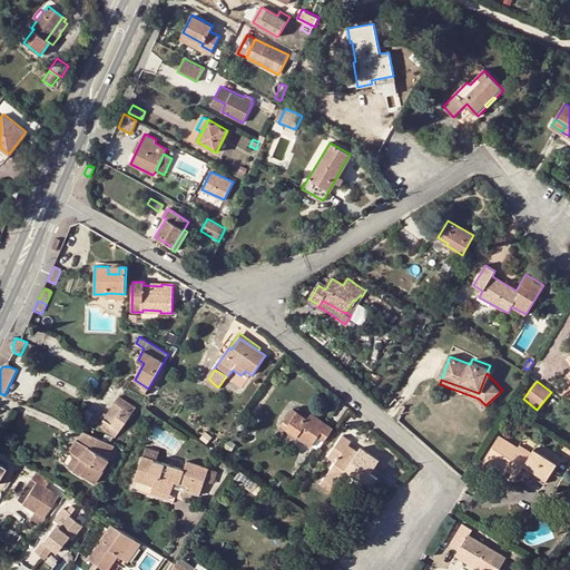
[(119,396),(100,426),(116,438),(136,409),(119,396)]
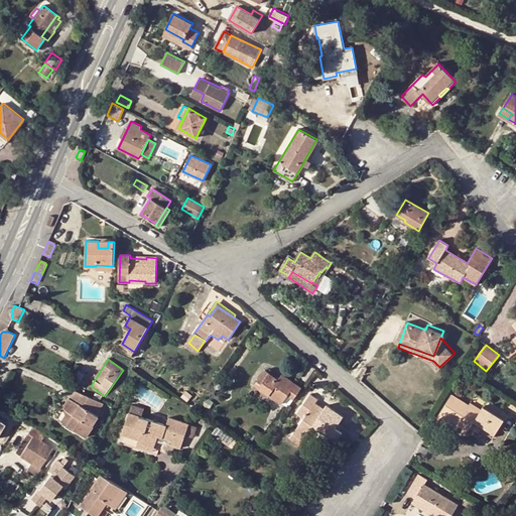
[(283,402),(288,406),(301,388),(282,375),(278,380),(265,371),(257,381),(262,384),(259,388),(282,404),(283,402)]
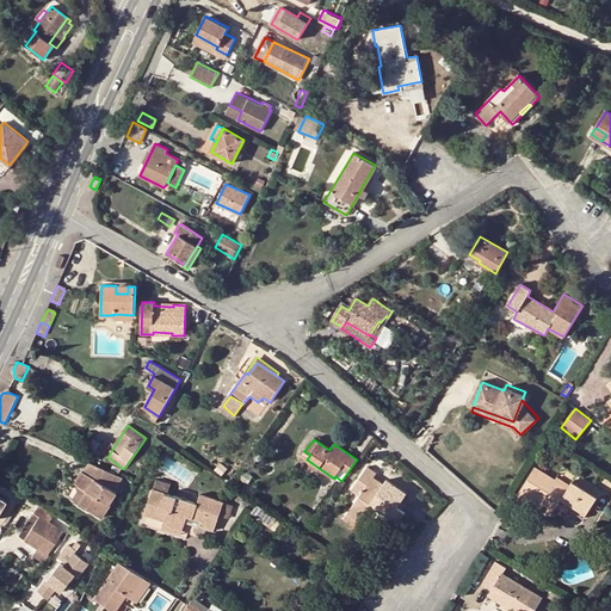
[(72,500),(102,518),(110,506),(109,505),(116,493),(115,492),(122,476),(90,462),(84,473),(74,468),(67,480),(79,488),(72,500)]
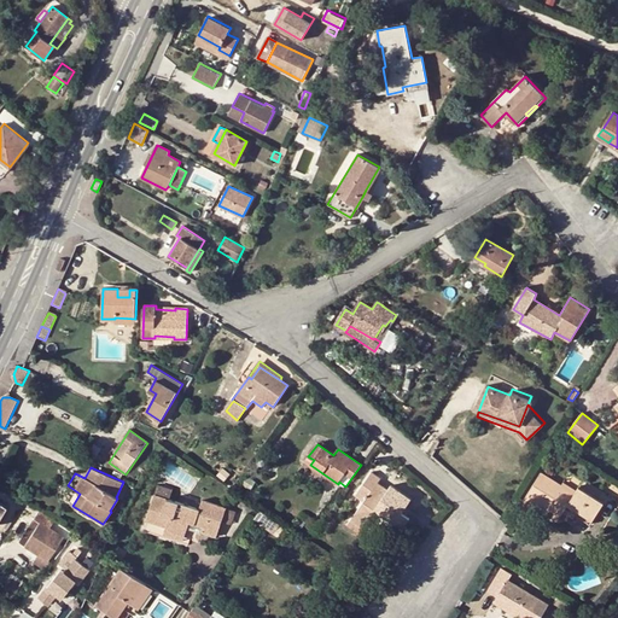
[(223,470),(217,476),(223,482),(229,474),(223,470)]
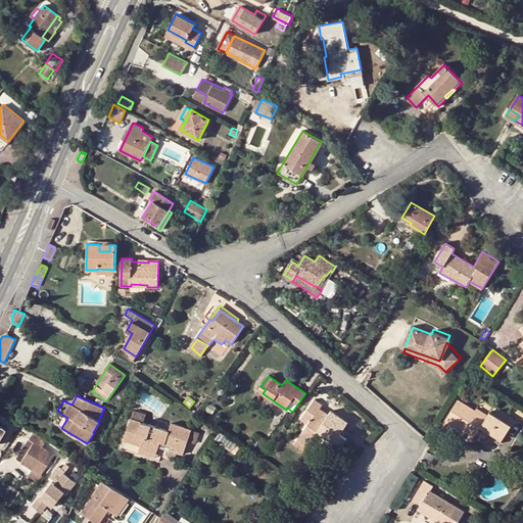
[(319,412),(321,409),(322,406),(314,400),(300,420),(307,424),(298,437),(307,444),(317,431),(333,442),(346,423),(331,412),(328,415),(327,418),(319,412)]
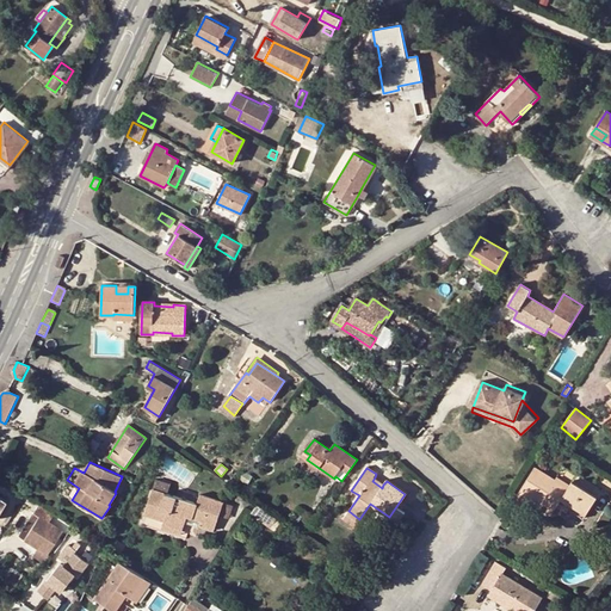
[(535,471),(531,479),(523,492),(541,504),(553,511),(556,507),(559,504),(568,510),(582,519),(597,498),(572,482),(567,489),(537,470),(535,471)]
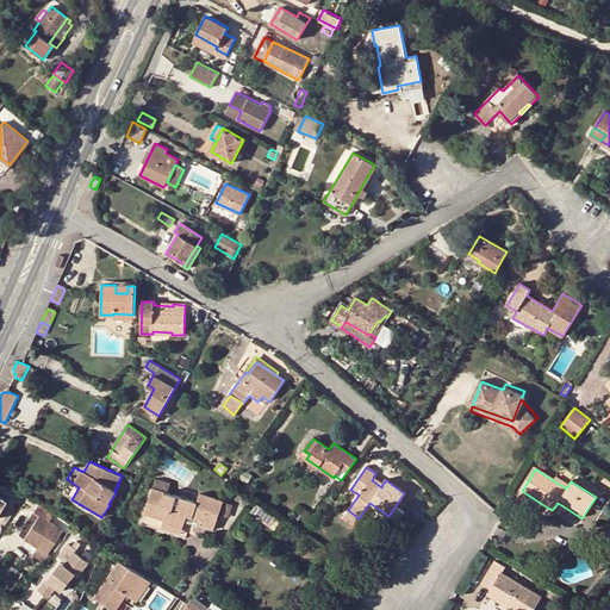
[(383,484),(374,477),(372,480),(381,487),(383,484)]
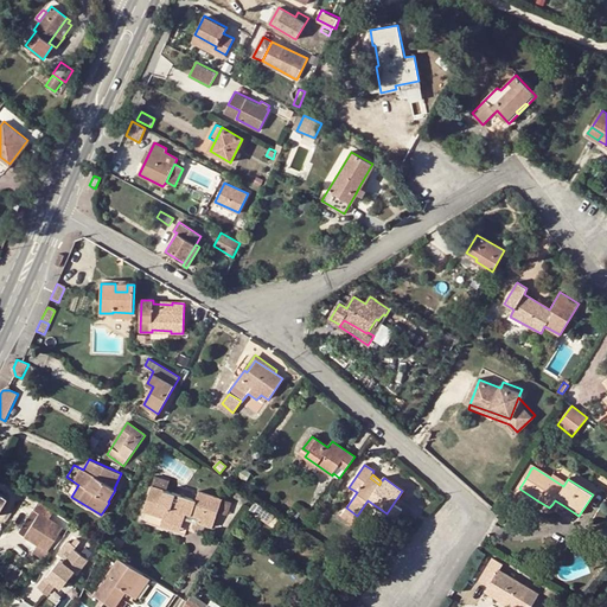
[(152,486),(166,491),(170,480),(155,475),(152,486)]
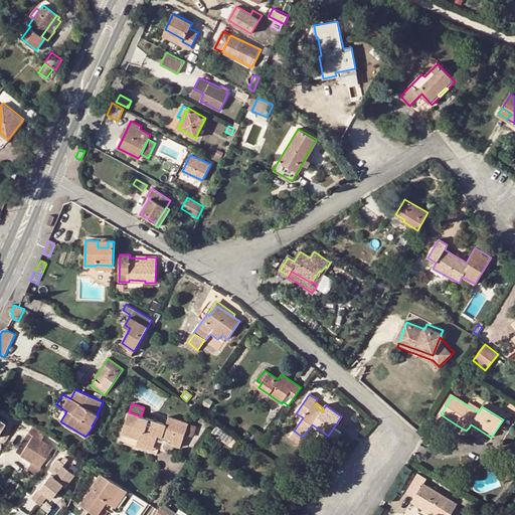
[(138,439),(137,442),(153,447),(157,436),(169,440),(168,443),(180,448),(185,435),(188,424),(168,417),(166,424),(129,412),(122,434),(138,439)]
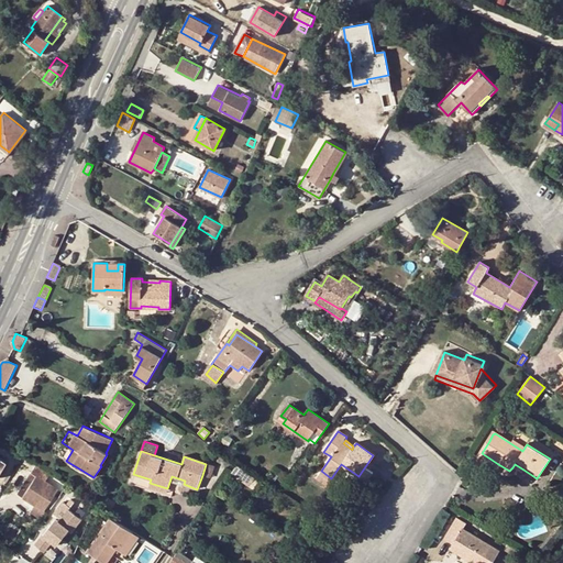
[(206,464),(202,475),(211,477),(216,465),(206,462),(206,464)]
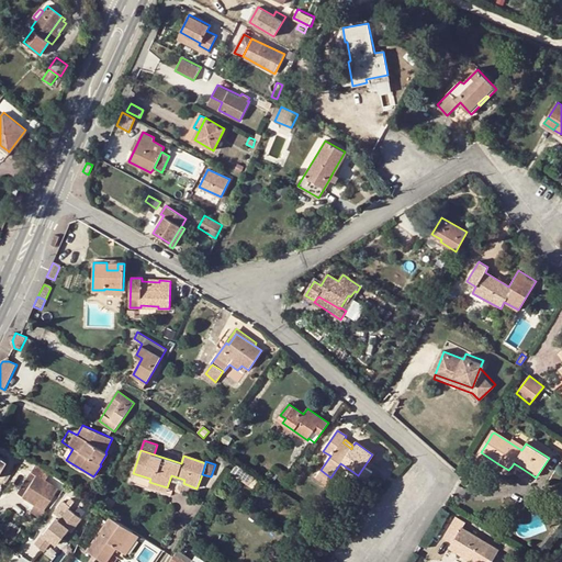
[(33,505),(30,512),(42,519),(47,512),(44,509),(58,487),(46,480),(51,473),(35,463),(30,472),(17,493),(22,496),(21,497),(33,505)]
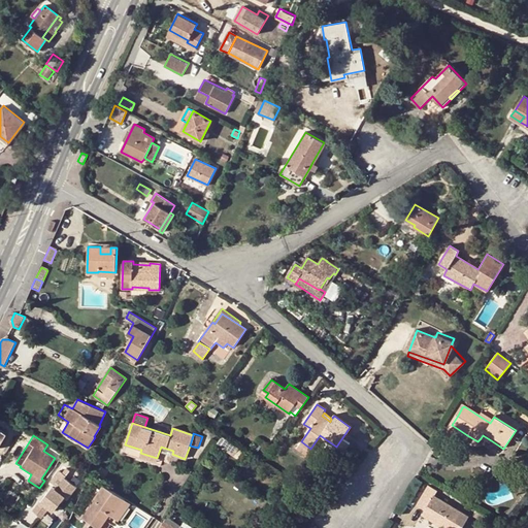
[(477,441),(467,435),(465,439),(475,447),(477,441)]
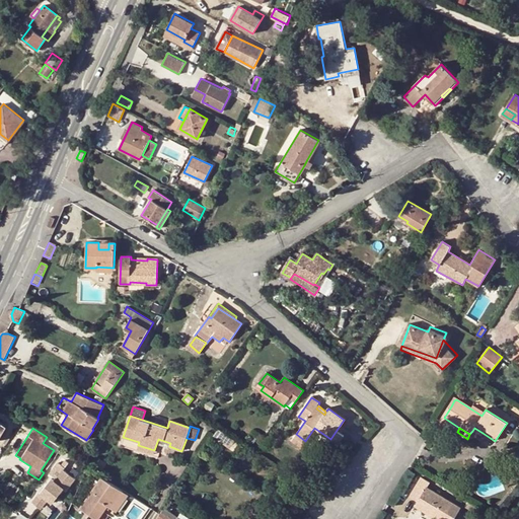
[(474,428),(472,431),(480,436),(483,433),(474,428)]
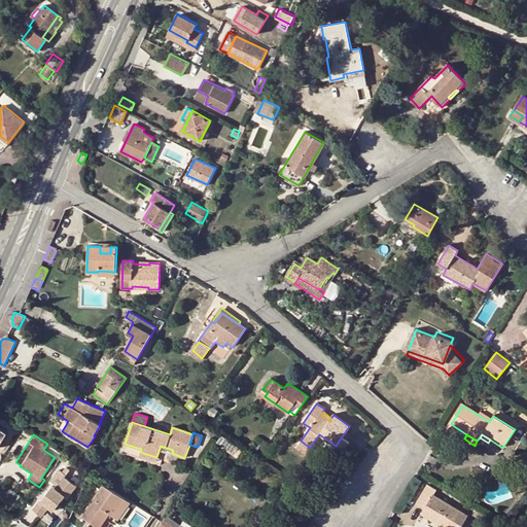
[(239,448),(221,435),(215,443),(233,455),(239,448)]
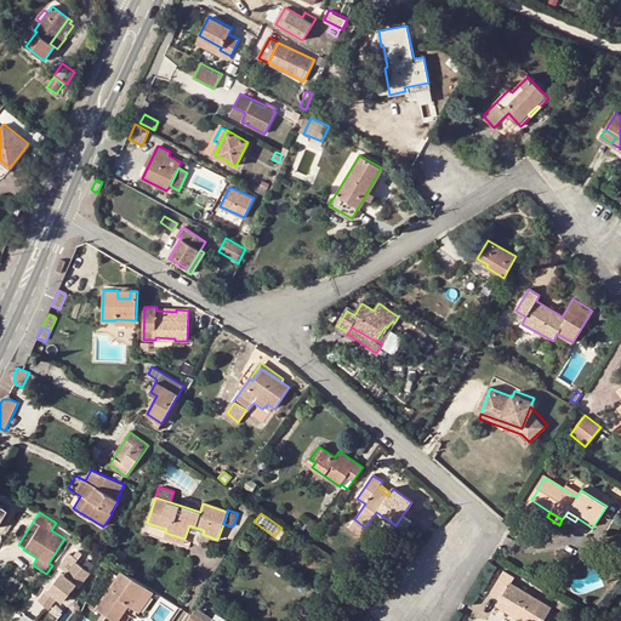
[(365,528),(354,519),(352,523),(363,531),(365,528)]
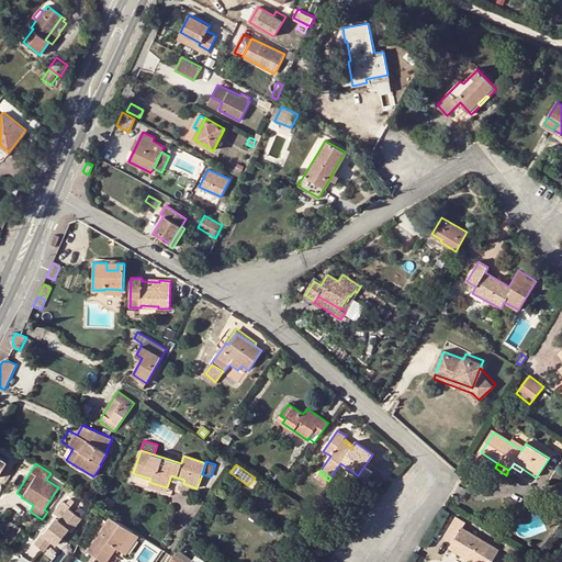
[(167,487),(149,482),(147,489),(170,496),(175,485),(182,487),(183,483),(184,480),(171,475),(167,487)]
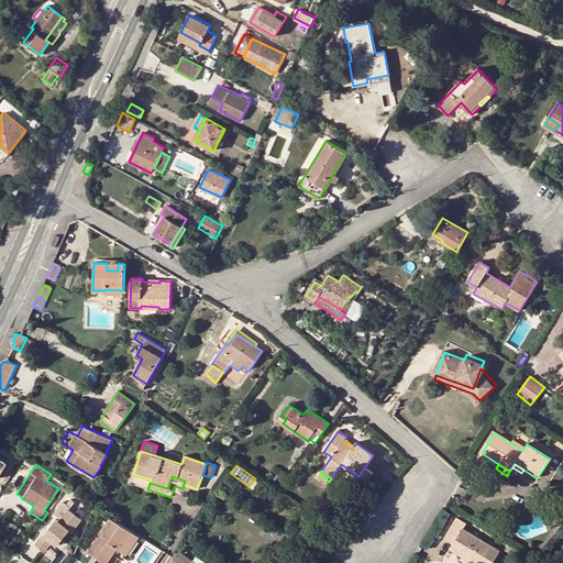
[(357,486),(350,496),(360,501),(367,492),(357,486)]
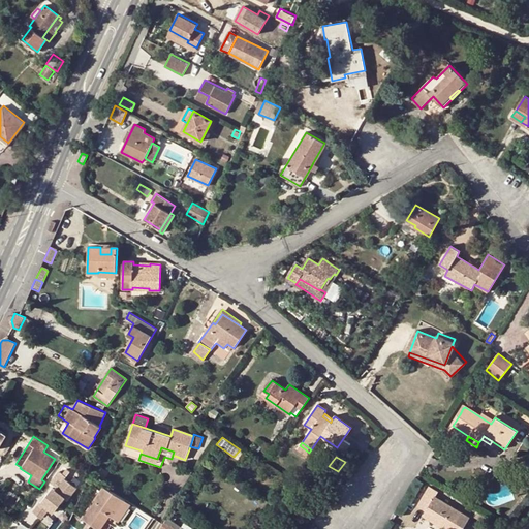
[(64,462),(57,473),(70,483),(73,478),(78,471),(64,462)]
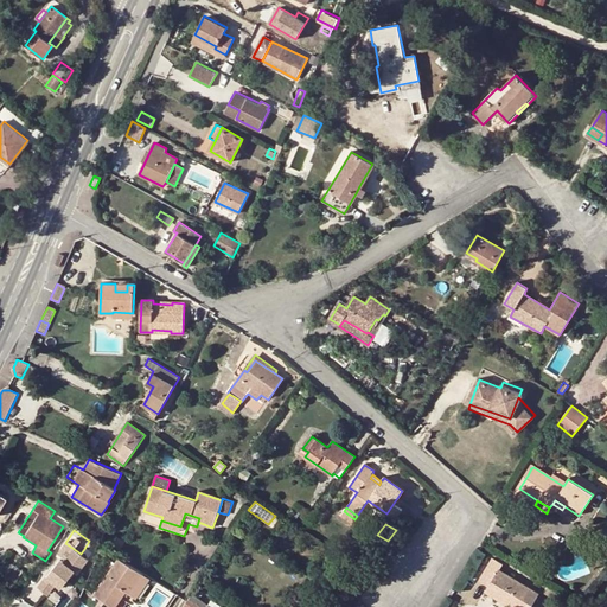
[(89,541),(84,549),(90,554),(97,544),(90,540),(89,541)]
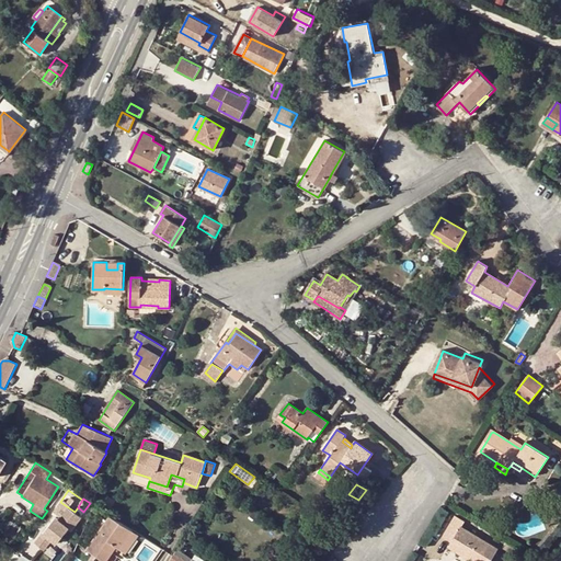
[(132,530),(109,515),(86,549),(102,560),(113,560),(116,557),(107,550),(111,545),(118,549),(132,530)]
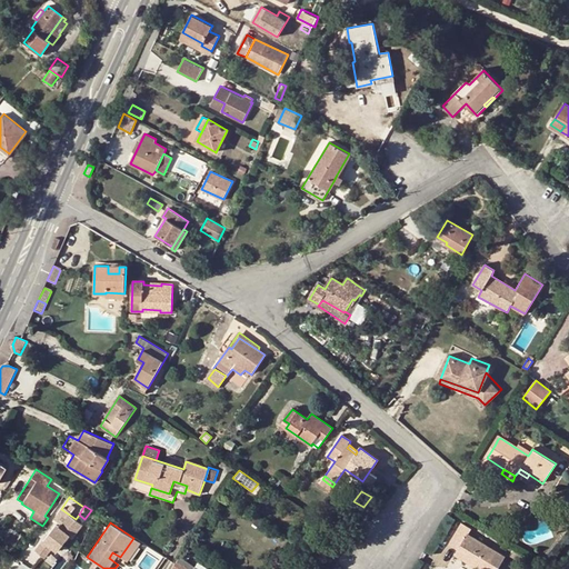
[(458,549),(457,551),(469,558),(467,562),(477,568),(496,568),(505,557),(468,535),(470,529),(461,523),(449,543),(458,549)]
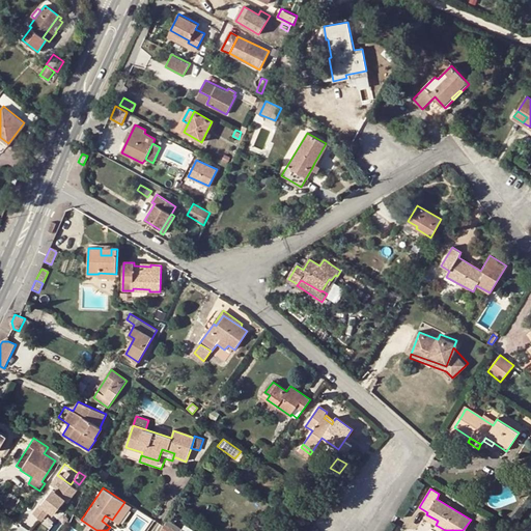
[(9,493),(3,501),(5,502),(0,509),(0,510),(8,516),(14,508),(20,500),(9,493)]
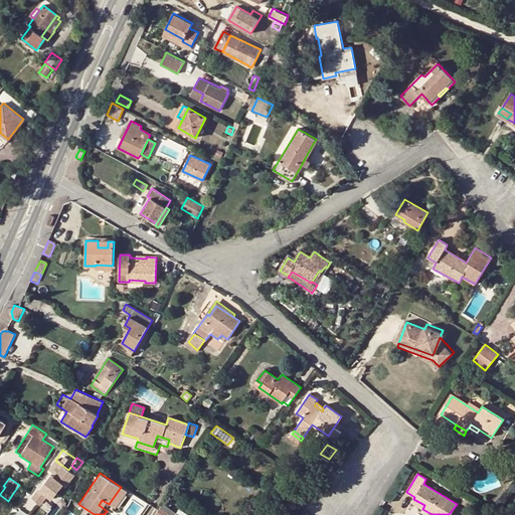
[(54,496),(49,506),(46,514),(48,514),(56,514),(58,512),(62,513),(65,506),(62,505),(72,484),(62,479),(54,496)]
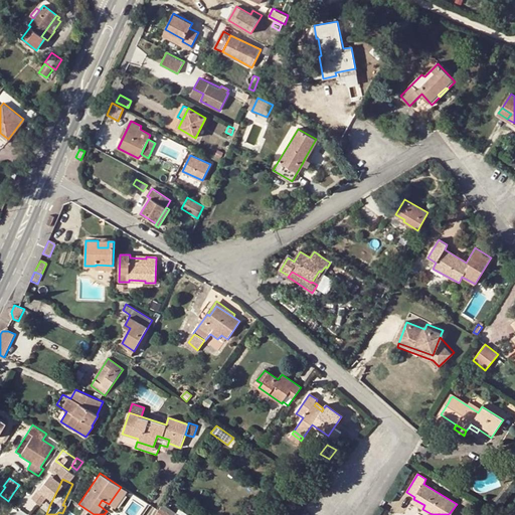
[(114,508),(127,490),(121,487),(109,504),(114,508)]
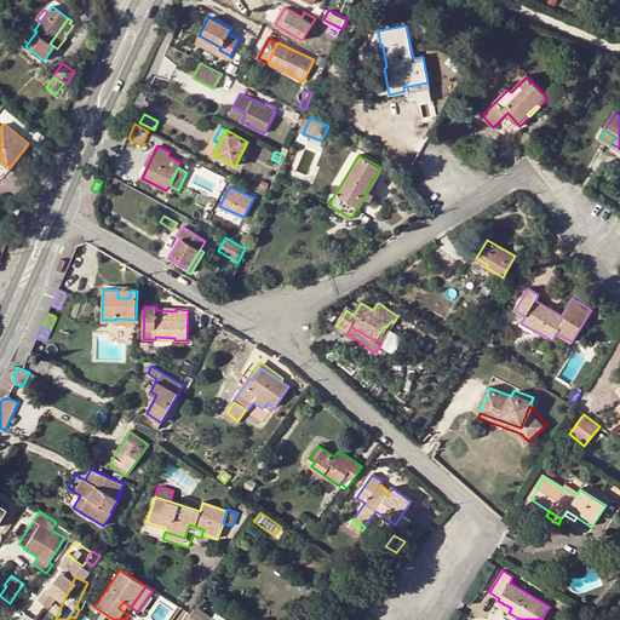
[(55,607),(59,609),(65,597),(61,596),(55,607)]
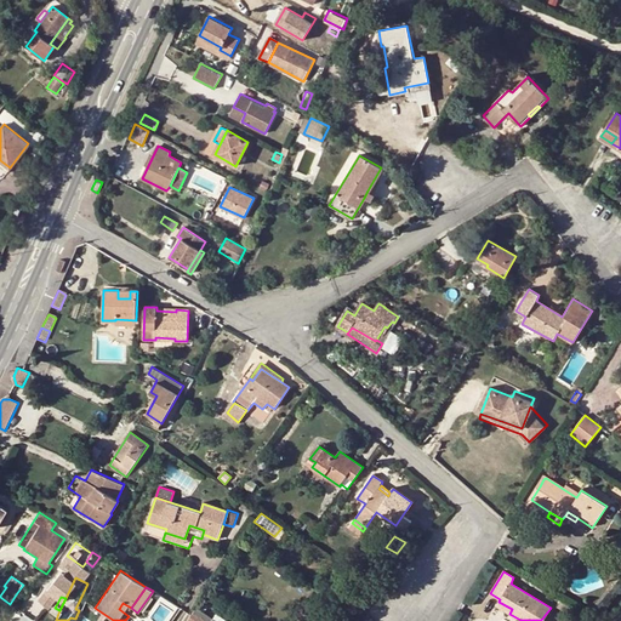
[(512,609),(499,602),(496,607),(510,614),(512,609)]
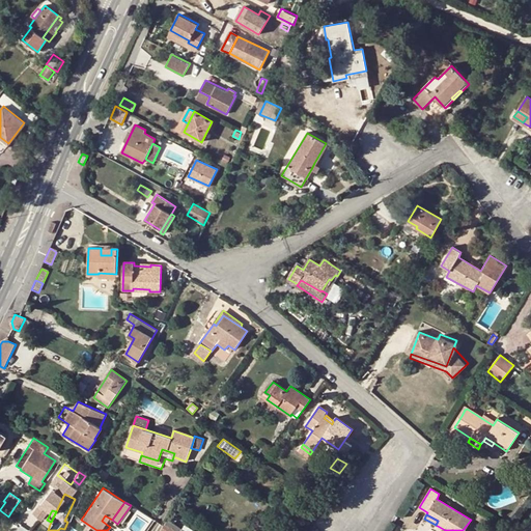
[(167,521),(163,526),(159,530),(180,530),(182,530),(167,521)]
